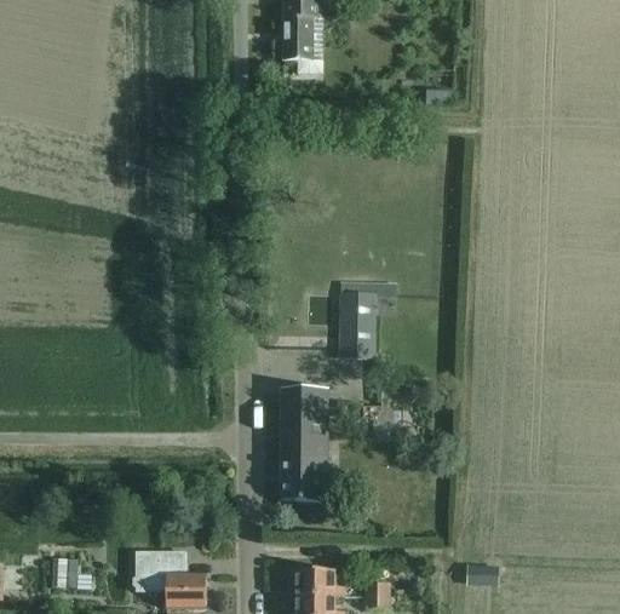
[(285,0),(285,59),(298,59),(298,72),(323,73),(323,59),(314,59),(314,17),(320,17),(320,0),(285,0)]
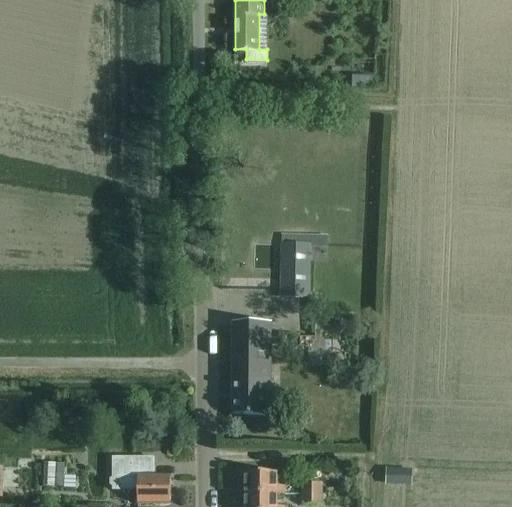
[(285,241),(283,293),(310,293),(312,241),(285,241)]
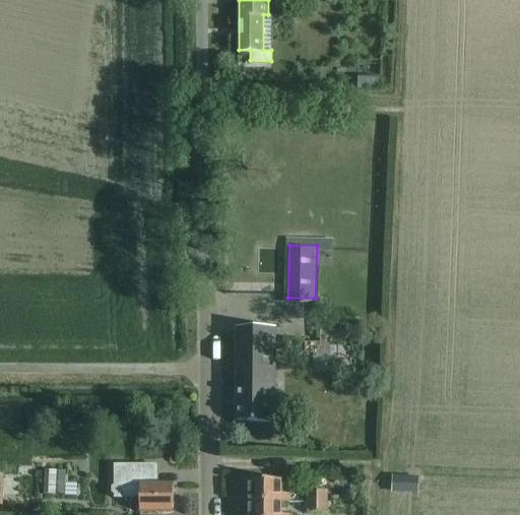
[(275,325),(237,325),(237,415),(270,415),(270,382),(275,382),(275,325)]
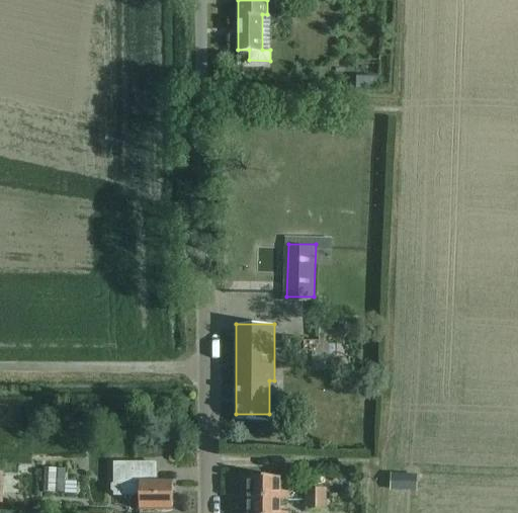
[(173,479),(156,479),(156,460),(115,460),(115,491),(140,491),(140,506),(173,506),(173,479)]
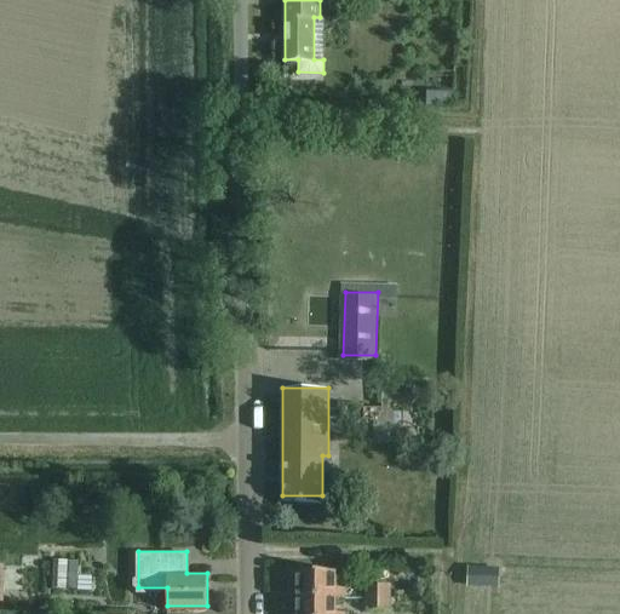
[(56,556),(55,584),(91,586),(92,573),(78,573),(78,557),(56,556)]
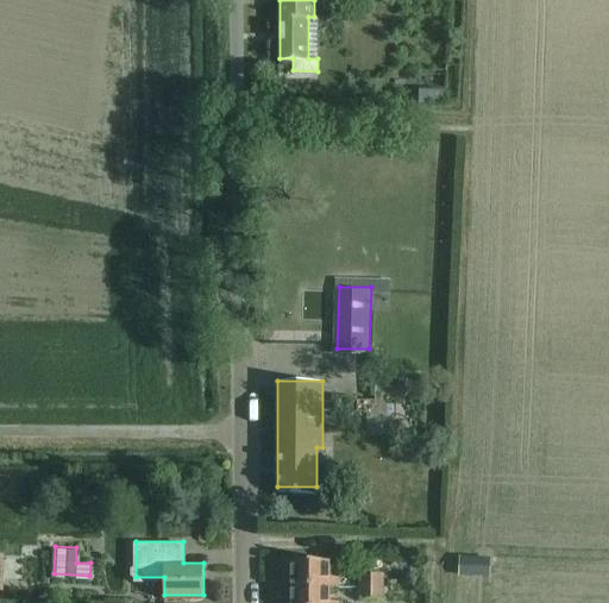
[(292,558),(292,583),(331,584),(331,583),(340,583),(341,573),(331,573),(331,559),(292,558)]
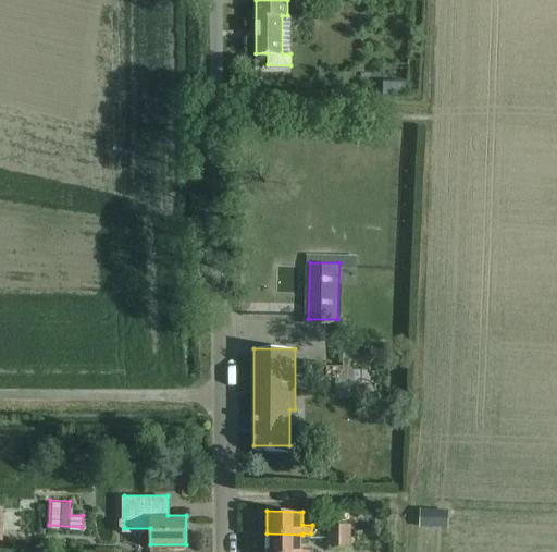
[(350,523),(331,524),(331,535),(350,535),(350,523)]
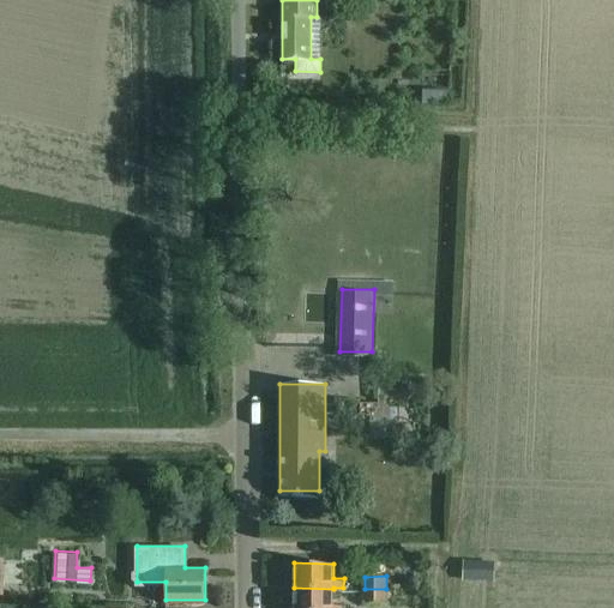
[(333,602),(333,589),(294,588),(293,607),(343,607),(343,602),(333,602)]
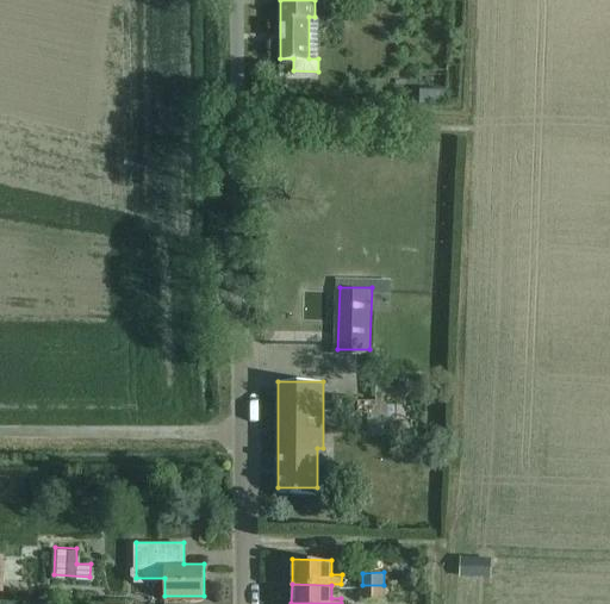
[(384,596),(384,585),(362,585),(362,596),(384,596)]
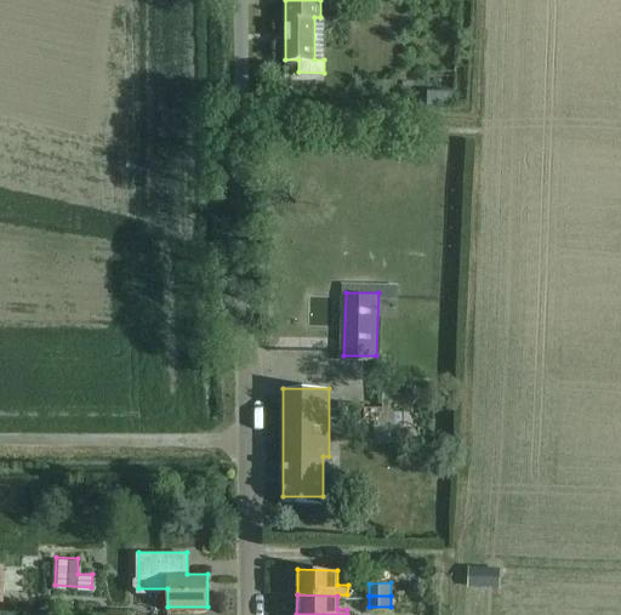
All buildings are outlined.
